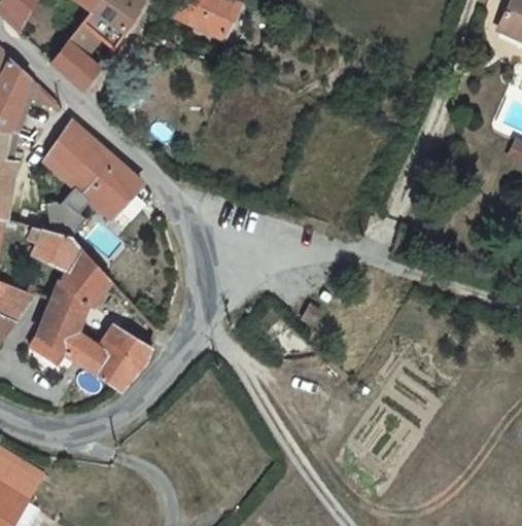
[(21,32),(39,0),(1,0),(0,2),(0,12),(21,32)]
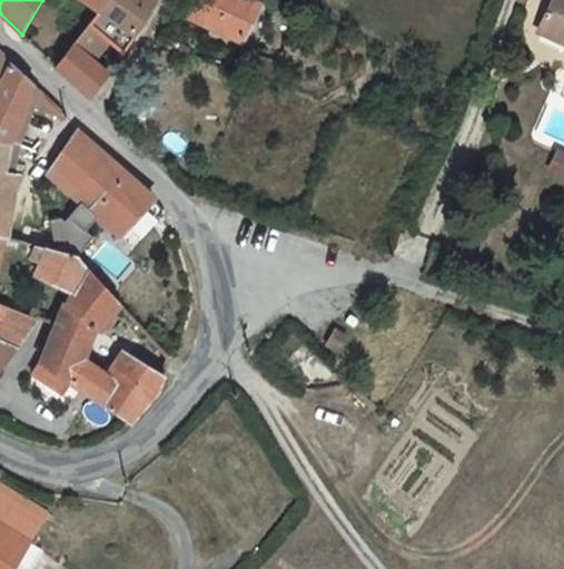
[(83,0),(97,11),(106,0),(83,0)]
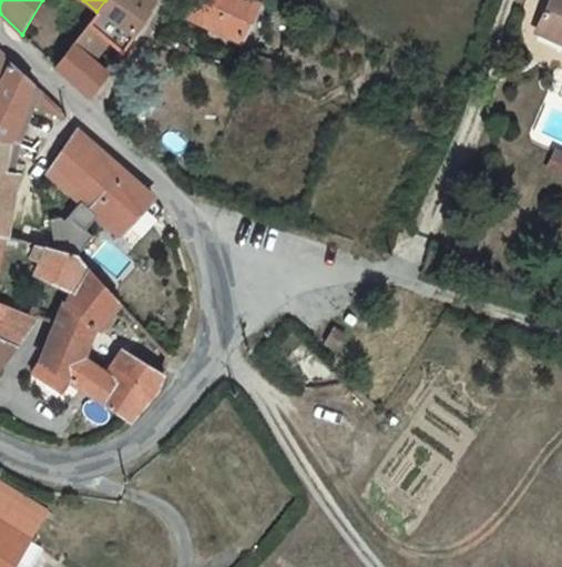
[(145,20),(157,0),(156,0),(105,0),(96,11),(87,26),(110,43),(123,54),(131,43),(145,20)]
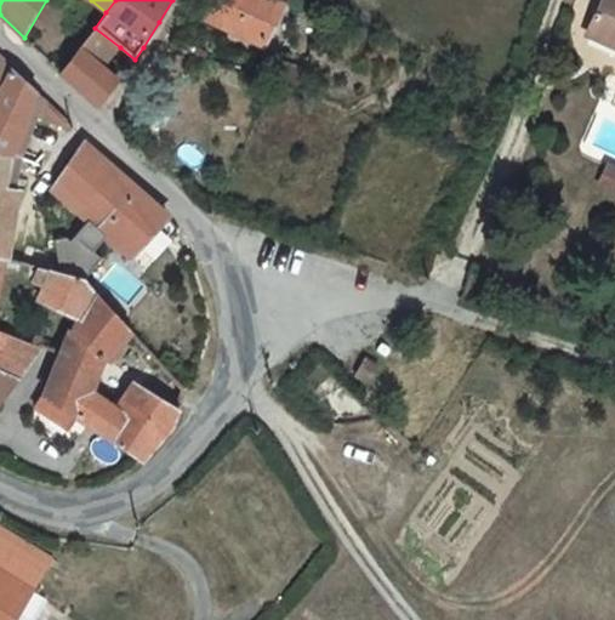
[(215,0),(205,21),(263,47),(286,0),(215,0)]
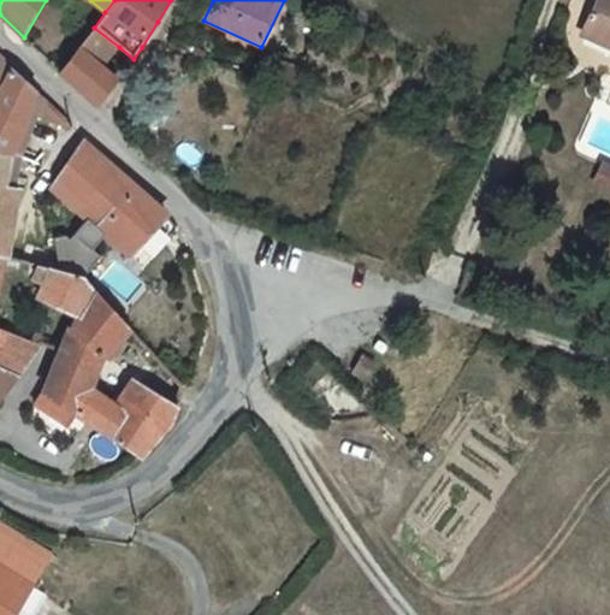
[(609,0),(603,0),(590,31),(609,42),(609,0)]
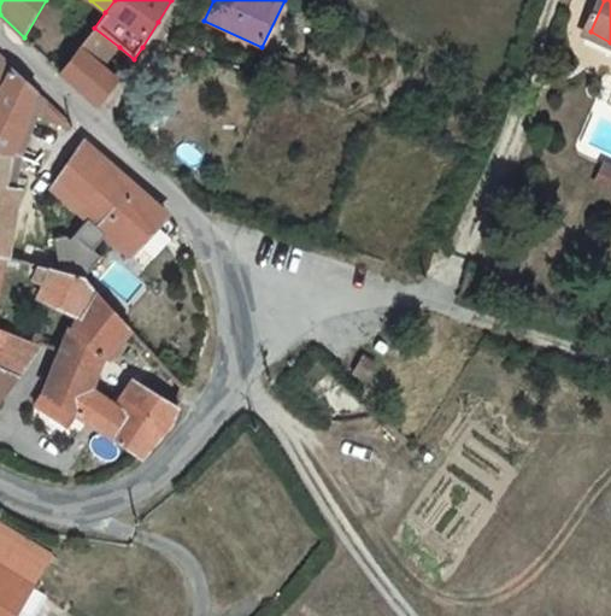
[(119,47),(94,28),(80,47),(105,69),(119,47)]
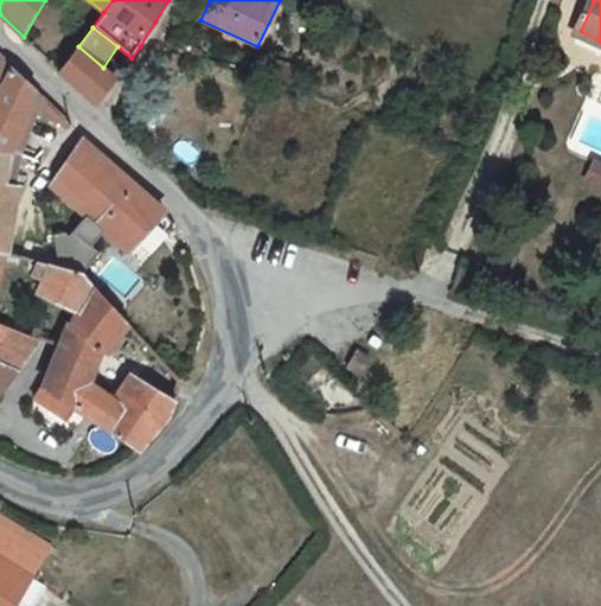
[(98,104),(117,80),(103,68),(78,46),(61,70),(98,104)]
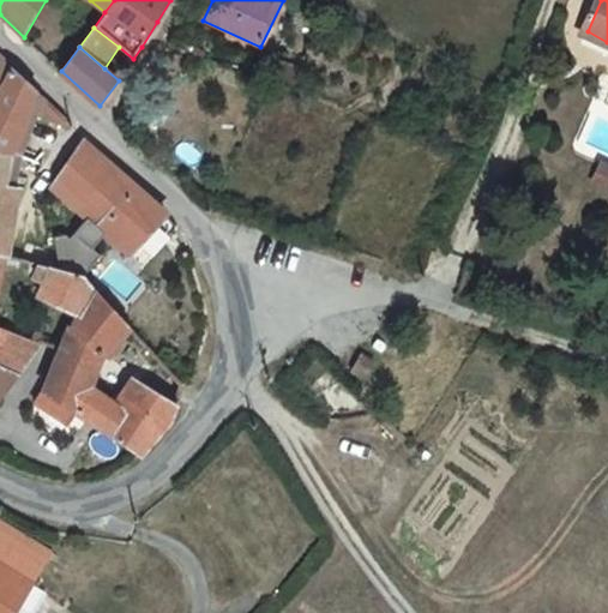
[(0,77),(11,67),(0,56),(0,77)]
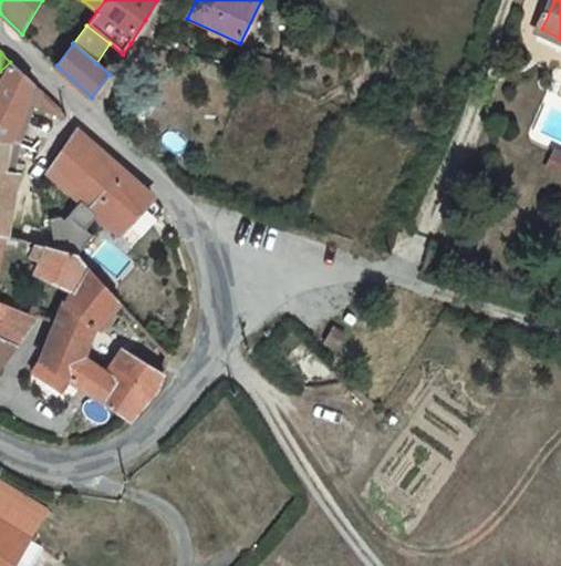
[(32,83),(12,64),(0,85),(0,139),(11,140),(22,109),(32,83)]
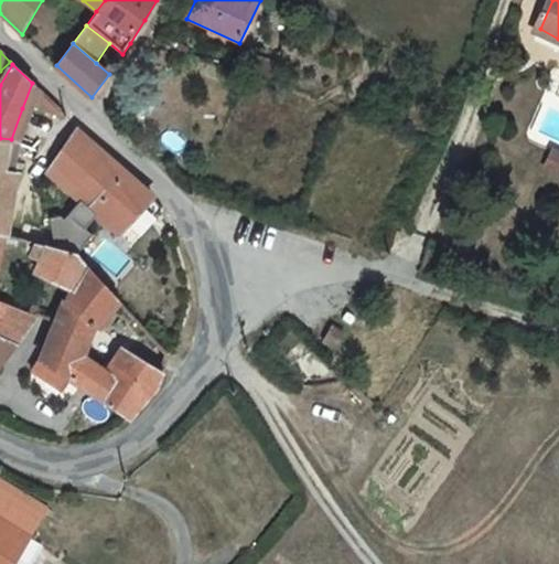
[(32,83),(22,108),(31,112),(33,105),(57,118),(62,113),(32,83)]
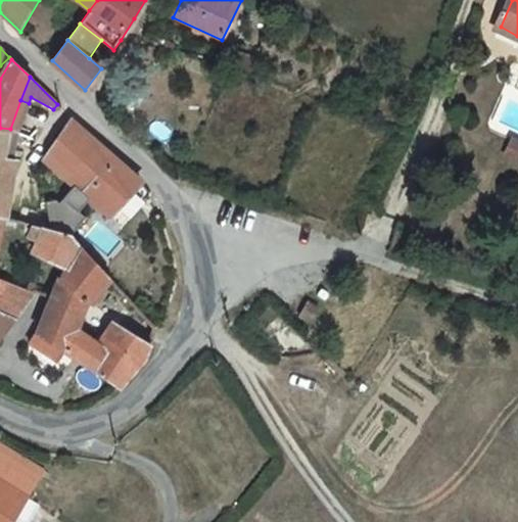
[(20,100),(10,129),(10,131),(18,133),(29,103),(20,100)]
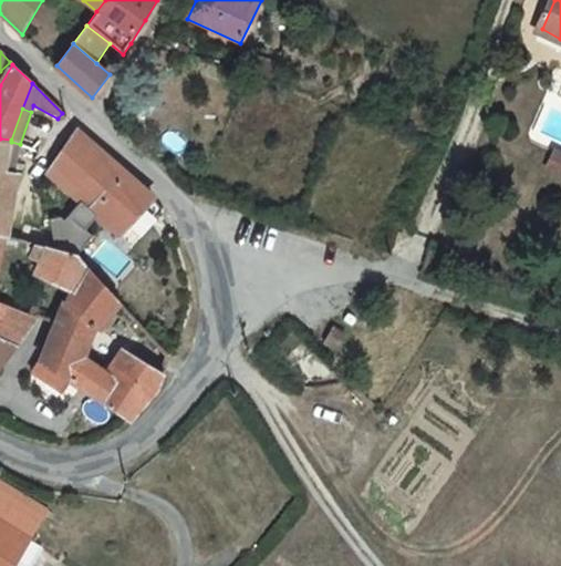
[(162,211),(151,197),(79,133),(51,168),(85,202),(78,209),(92,222),(100,214),(118,232),(127,238),(131,234),(134,236),(162,211)]
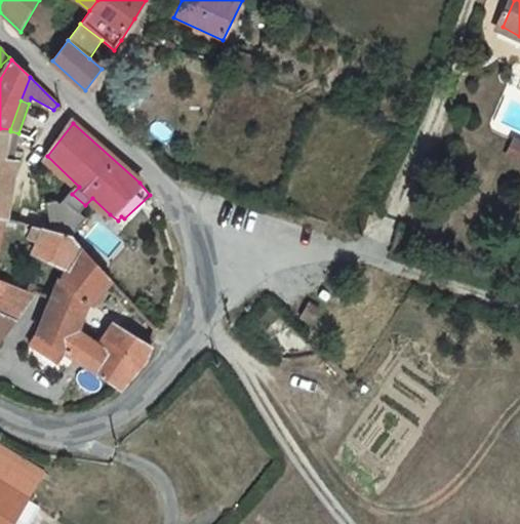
[(10,129),(0,128),(0,217),(8,219),(17,162),(12,160),(18,133),(10,131),(10,129)]
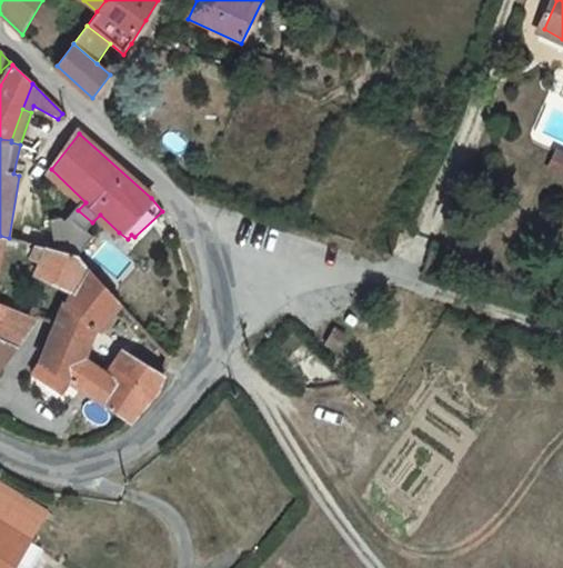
[(541,168),(562,178),(562,158),(550,152),(541,168)]
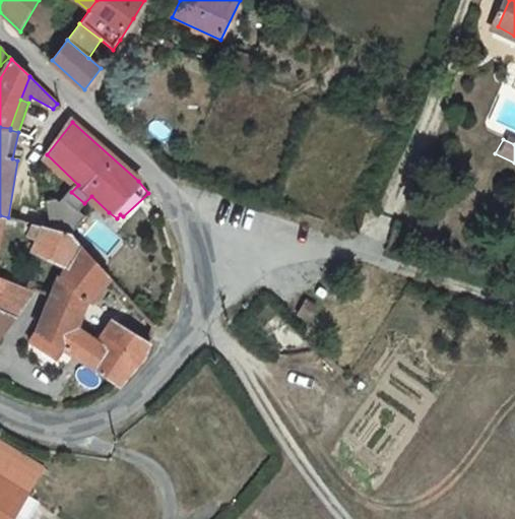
[(84,203),(71,192),(67,197),(51,204),(56,229),(70,233),(86,214),(80,208),(84,203)]
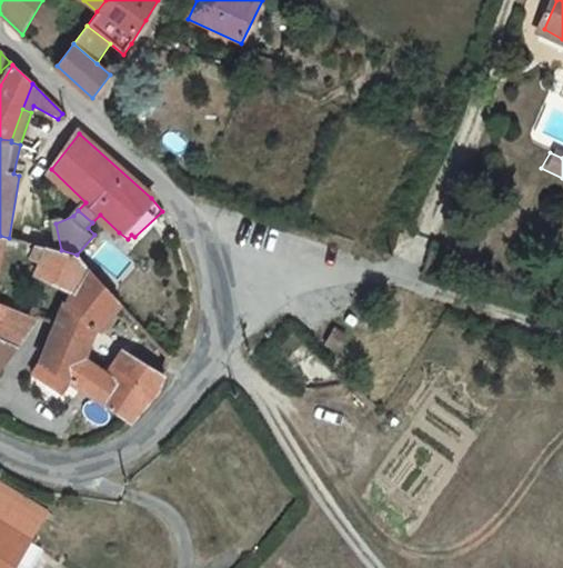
[(0,266),(9,238),(0,236),(0,266)]
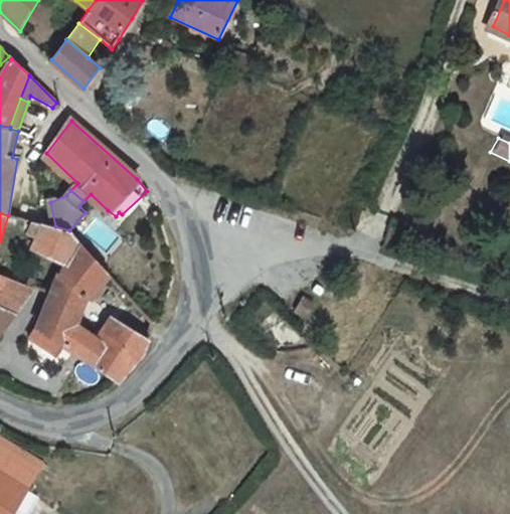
[(66,265),(78,240),(70,230),(69,230),(55,226),(46,224),(35,247),(66,265)]
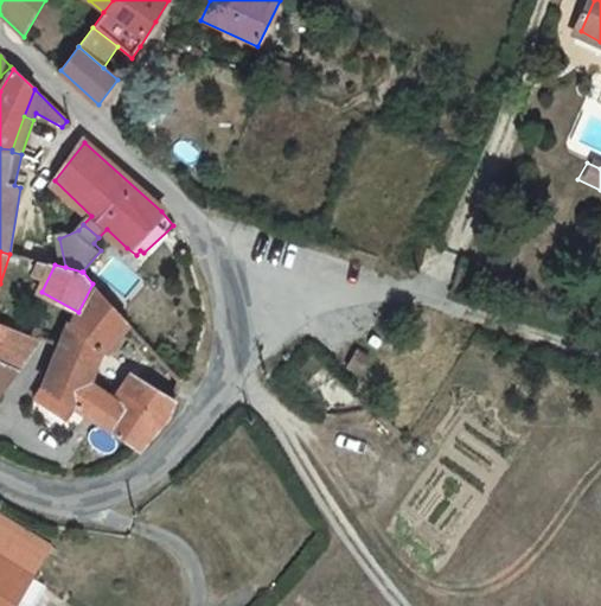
[(102,350),(126,320),(93,284),(78,312),(61,348),(44,387),(72,406),(138,451),(140,450),(170,416),(176,399),(140,378),(122,403),(89,381),(102,350)]
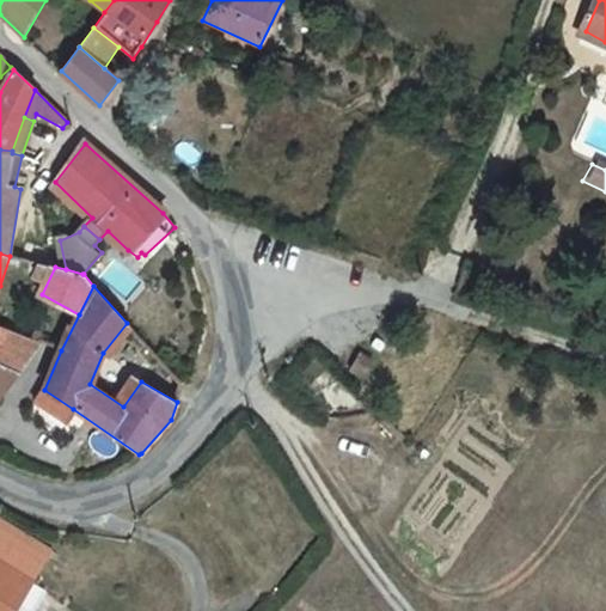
[(43,343),(0,324),(0,360),(18,372),(28,379),(43,343)]
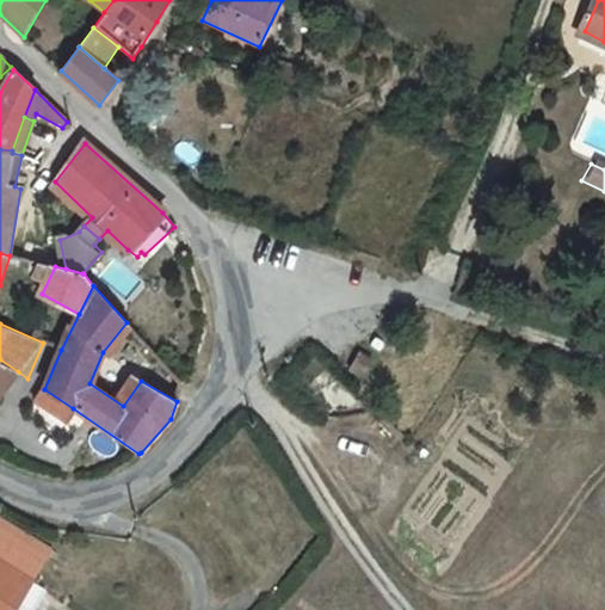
[(0,395),(18,371),(0,359),(0,395)]
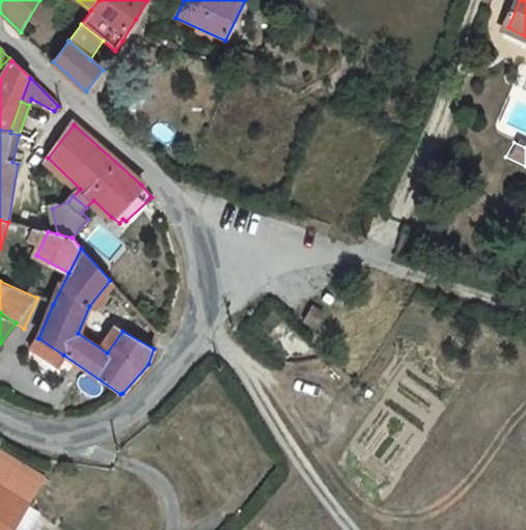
[(63,355),(38,338),(30,350),(56,366),(63,355)]
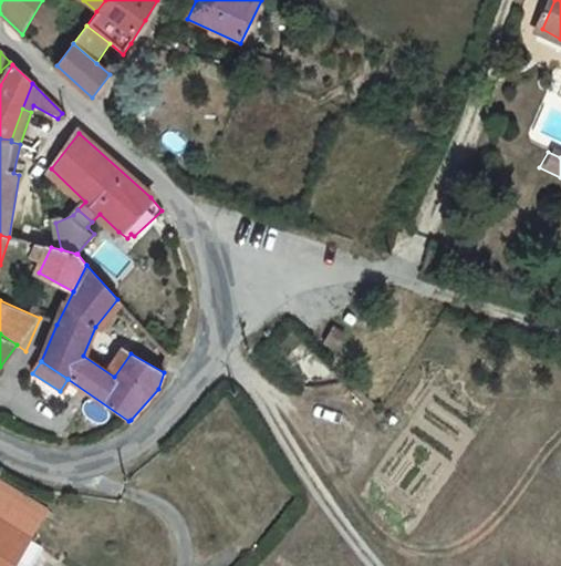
[(0,518),(37,541),(54,512),(0,481),(0,518)]
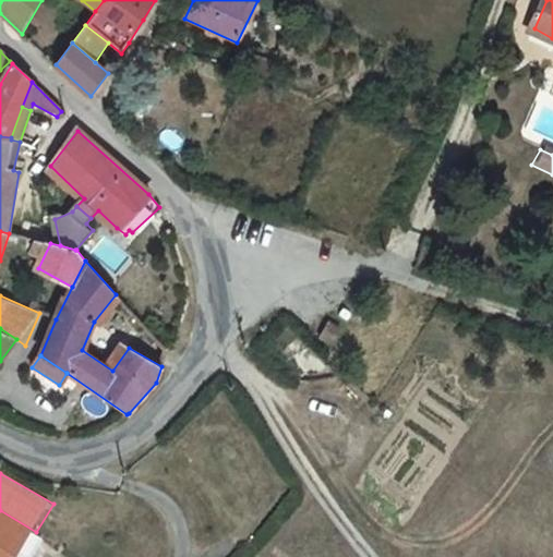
[(21,556),(36,532),(0,510),(0,556),(21,556)]
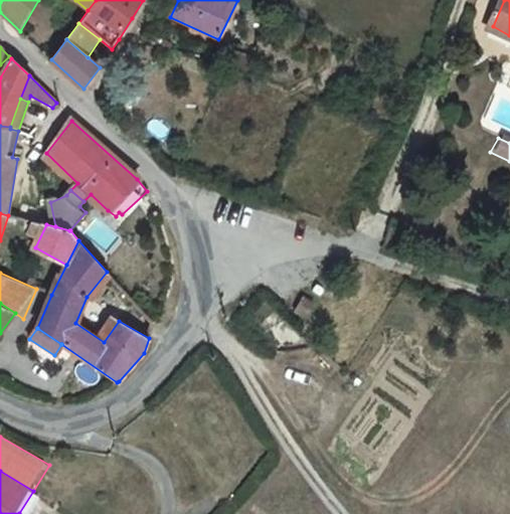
All buildings are outlined.
